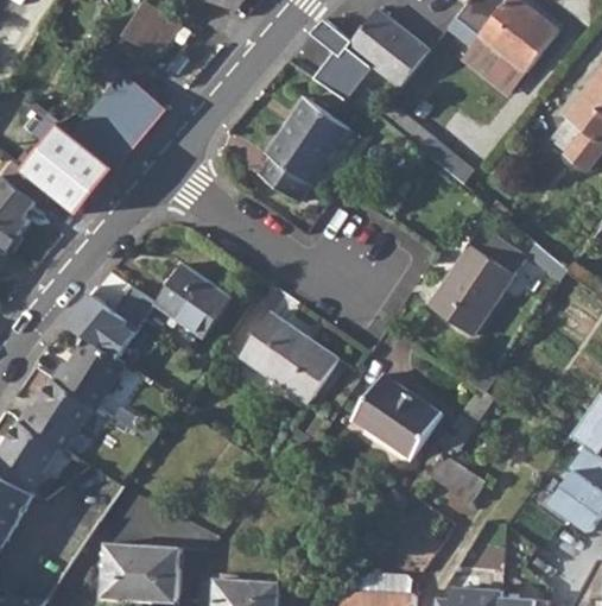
[(144,0),(113,45),(115,48),(133,58),(140,48),(154,57),(177,23),(144,0)]
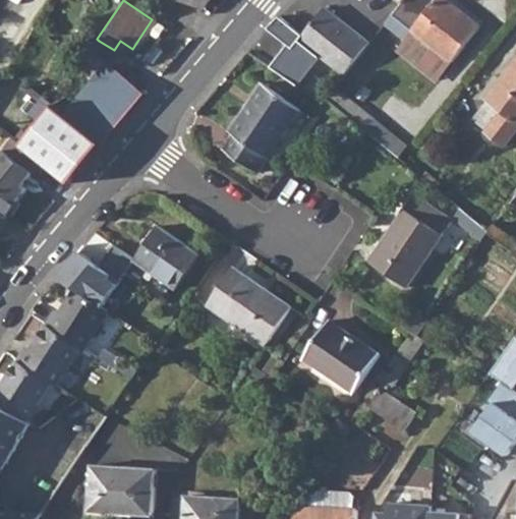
[(172,0),(201,9),(208,0),(172,0)]
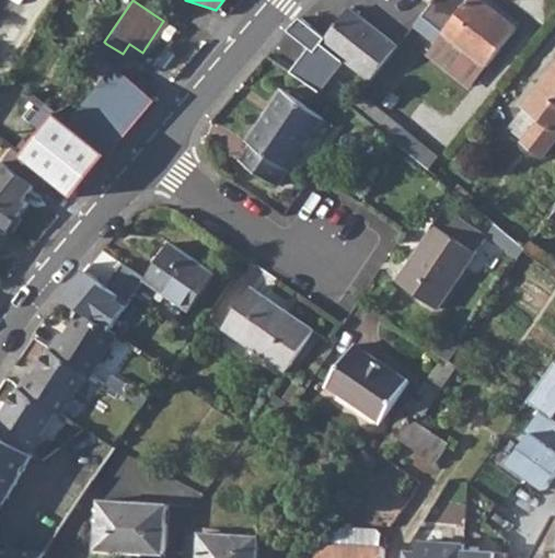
[(427,3),(408,26),(431,44),(438,34),(482,67),(511,28),(474,0),(429,0),(428,1),(427,3)]
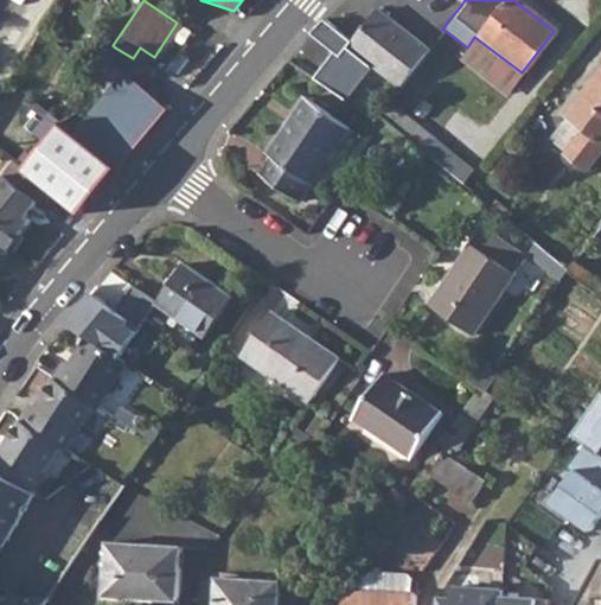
[(369,65),(397,87),(426,50),(373,10),(346,45),(317,21),(304,36),(328,56),(309,80),(340,102),(369,65)]
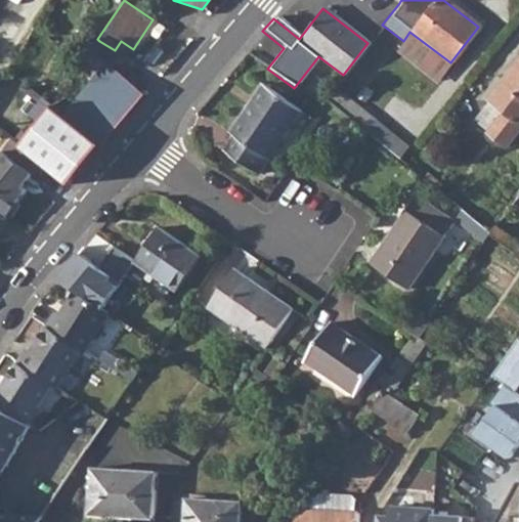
[(487,101),(472,122),(505,146),(518,127),(518,56),(485,99),(487,101)]
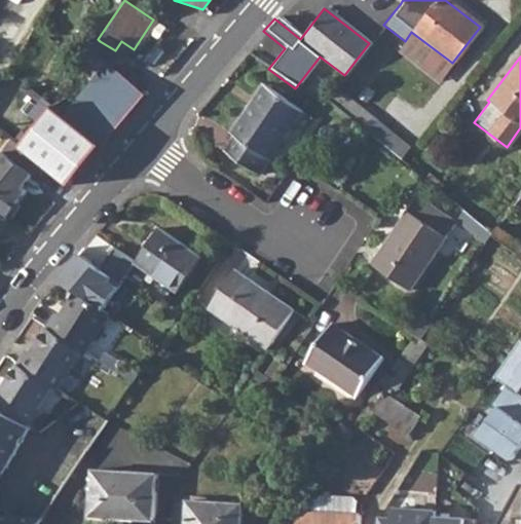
[(89,83),(62,117),(98,145),(99,147),(142,96),(105,65),(103,68),(89,83)]
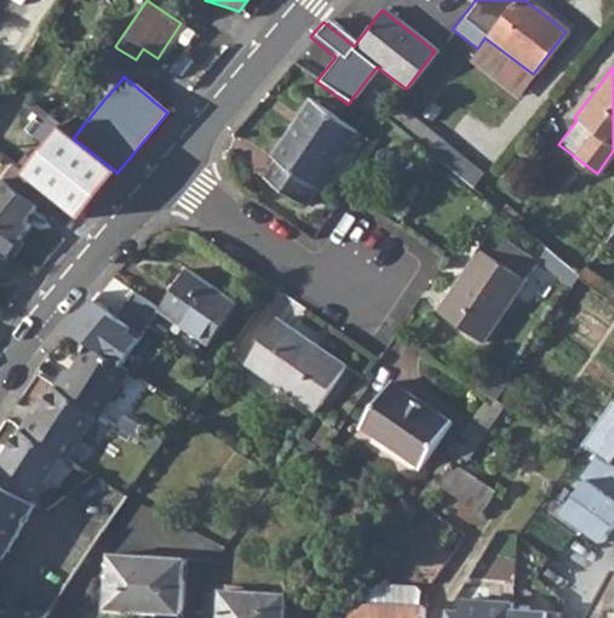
[(273,160),(259,179),(300,207),(360,120),(345,109),(338,120),(308,99),(269,158),(273,160)]
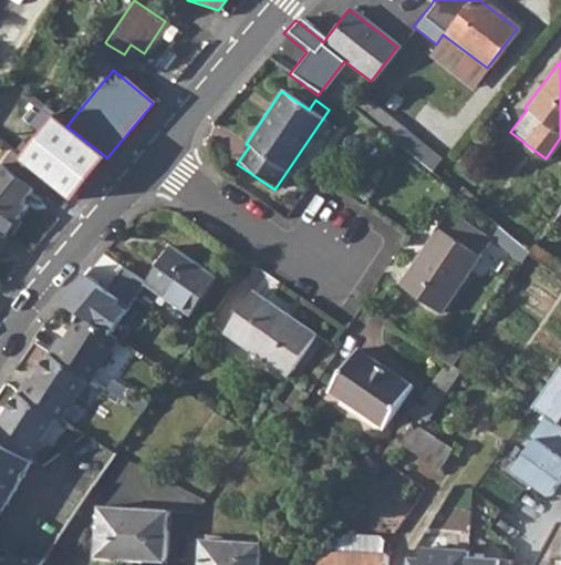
[(360,94),(349,109),(391,142),(402,130),(360,94)]
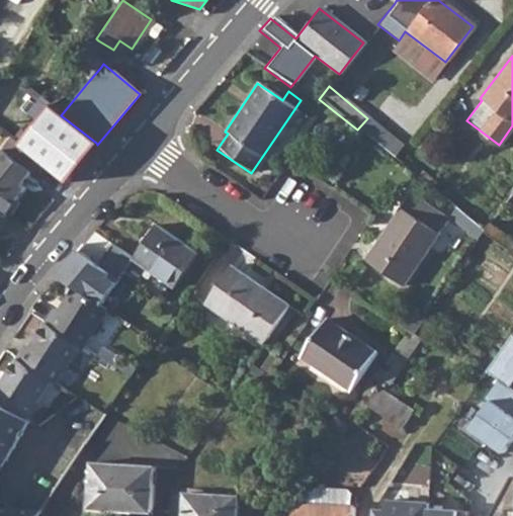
[(49,105),(17,146),(37,162),(65,182),(96,143),(61,115),(49,105)]
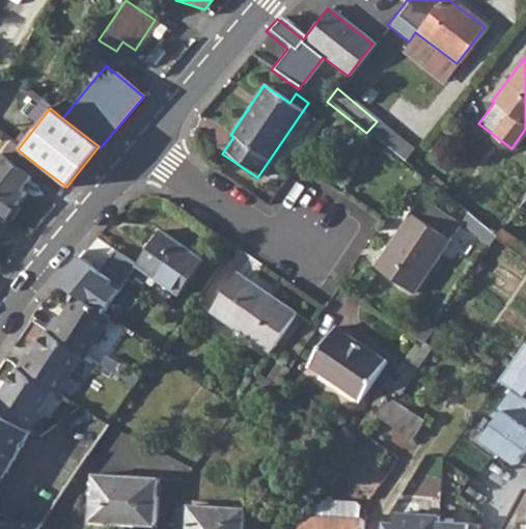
[(38,166),(18,149),(10,143),(0,156),(0,161),(27,182),(38,166)]
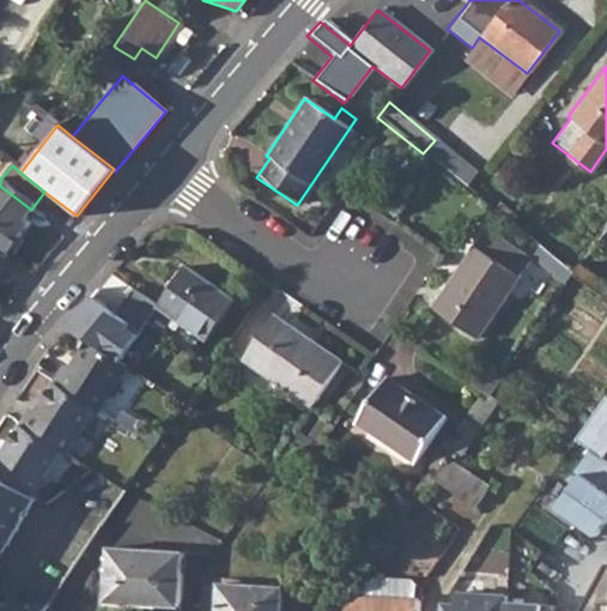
[(31,210),(0,186),(0,229),(14,241),(28,224),(23,221),(31,210)]
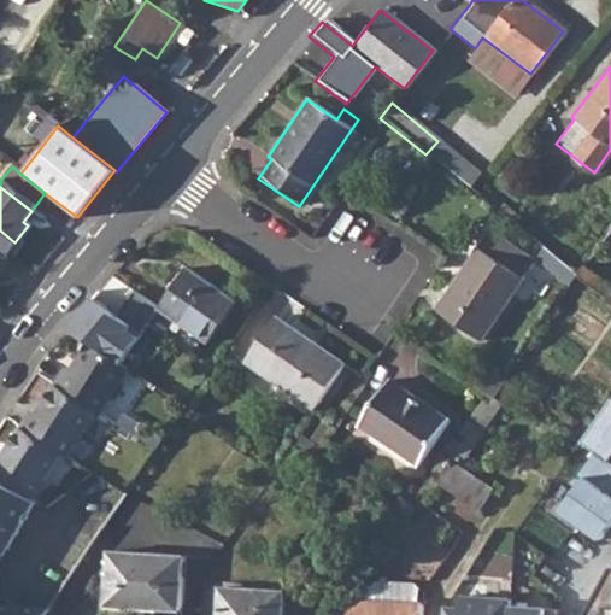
[(485,234),(432,311),(476,341),(529,265),(485,234)]
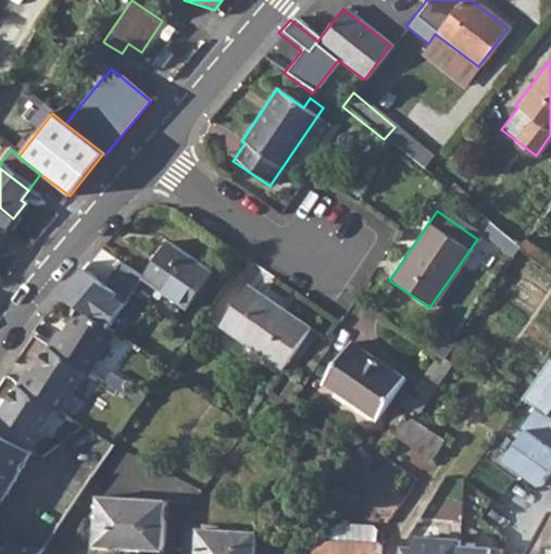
[(487,223),(479,235),(510,259),(517,248),(487,223)]
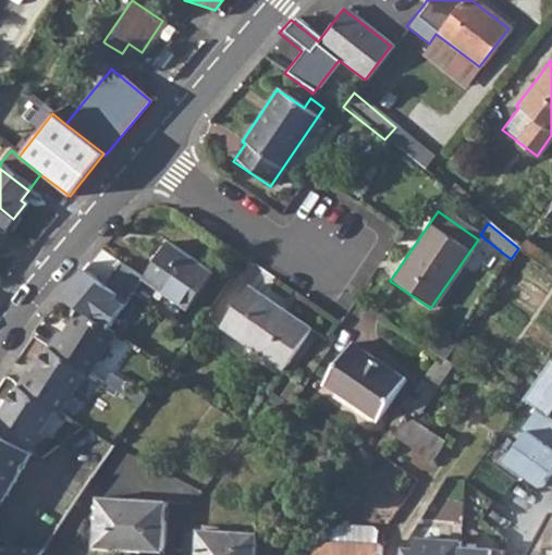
[(139,279),(184,309),(209,273),(164,243),(139,279)]
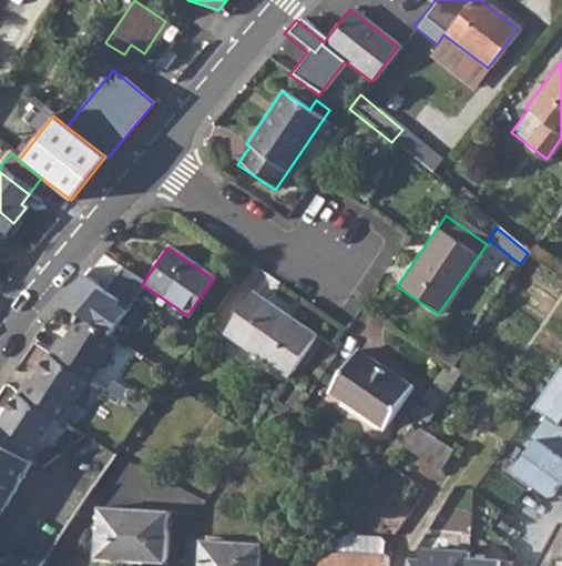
[(248,293),(221,334),(284,376),(312,336),(248,293)]
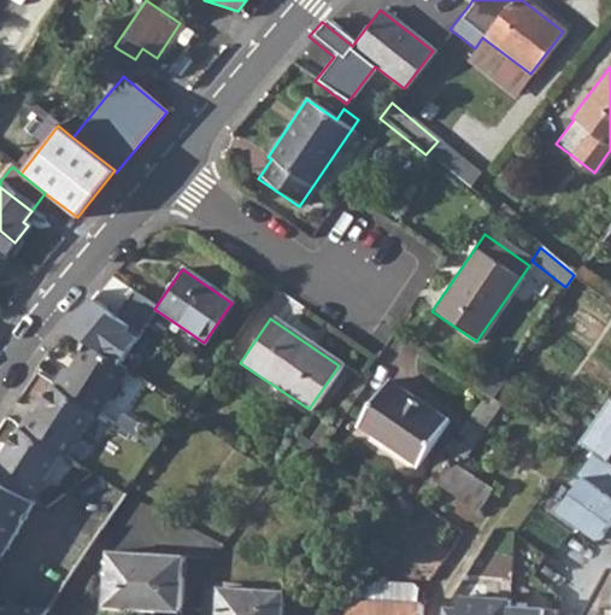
[(58,373),(47,388),(88,414),(93,417),(122,369),(83,343),(63,375),(58,373)]
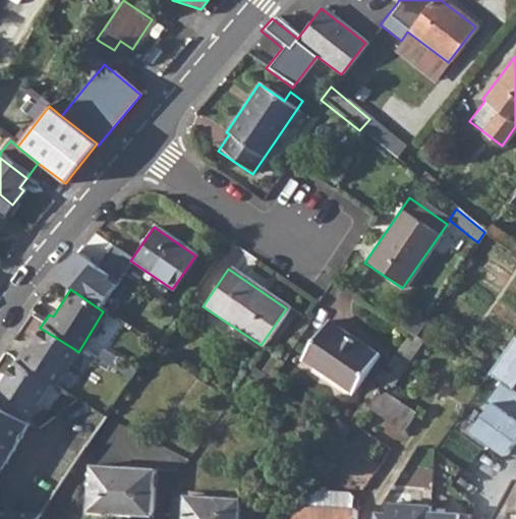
[(326,321),(299,358),(348,392),(375,354),(326,321)]
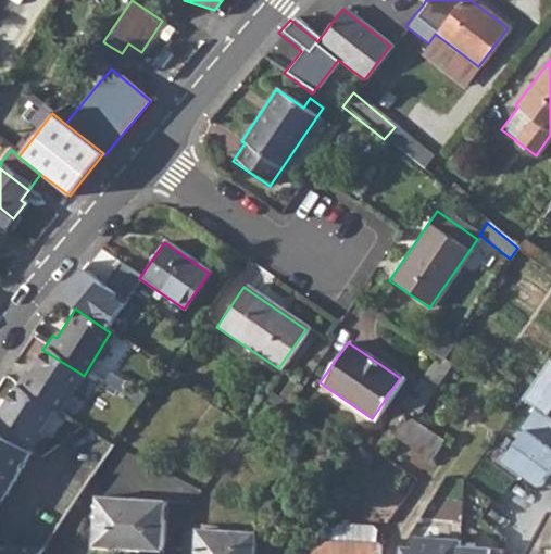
[(37,553),(39,550),(0,546),(0,500),(2,496),(20,464),(11,469),(0,462),(0,428),(22,398),(46,416),(49,411),(53,414),(79,373),(42,350),(25,376),(22,374),(12,389),(0,406),(0,553),(37,553)]
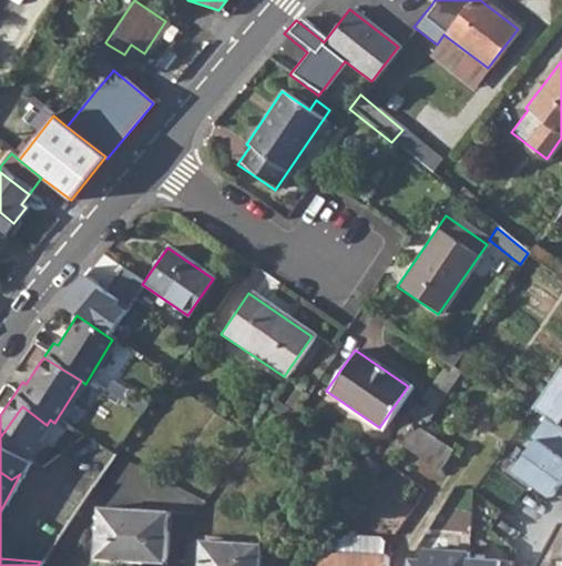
[(22,406),(0,437),(0,472),(11,479),(20,474),(27,464),(22,462),(47,425),(22,406)]
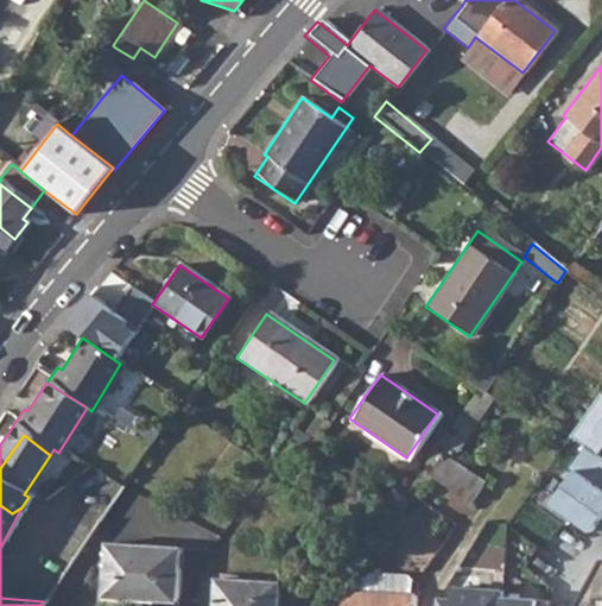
[(601,458),(587,447),(546,502),(591,534),(601,518),(601,458)]
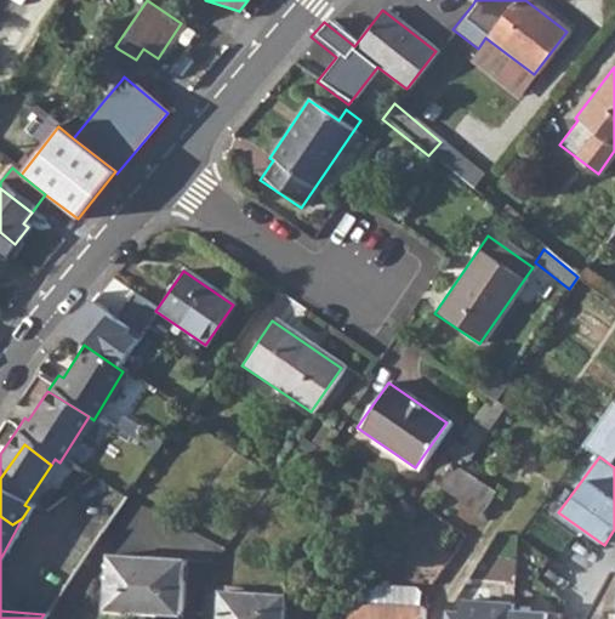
[(286,463),(277,477),(286,484),(296,469),(286,463)]
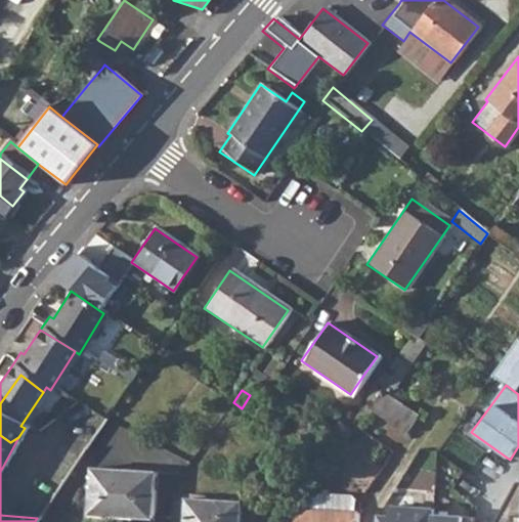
[(380,392),(368,410),(402,433),(414,415),(380,392)]
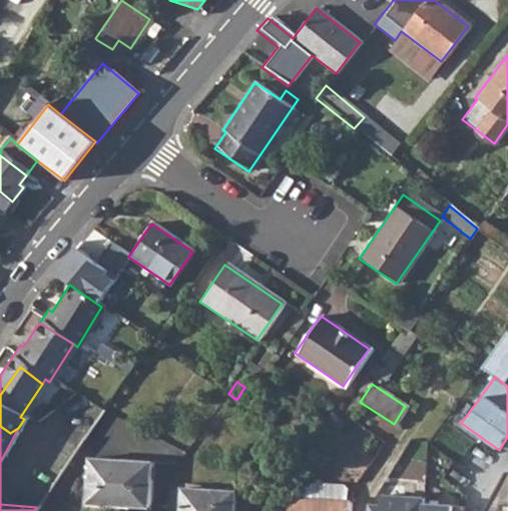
[(85,504),(146,507),(147,462),(87,460),(85,504)]
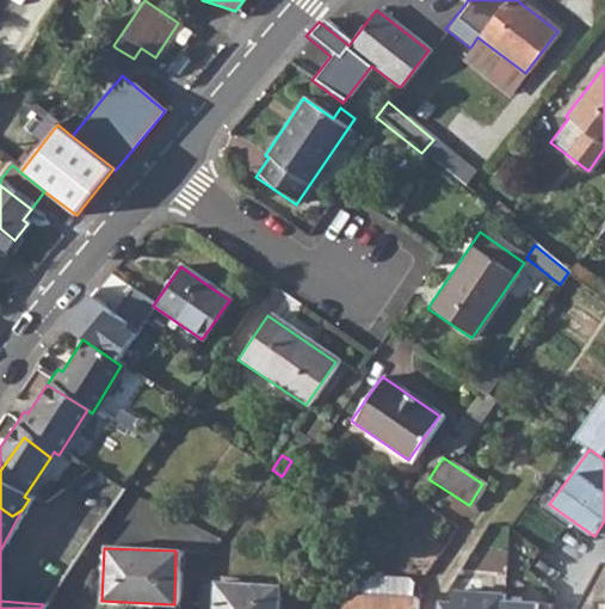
[(604,608),(604,561),(603,561),(575,608),(604,608)]
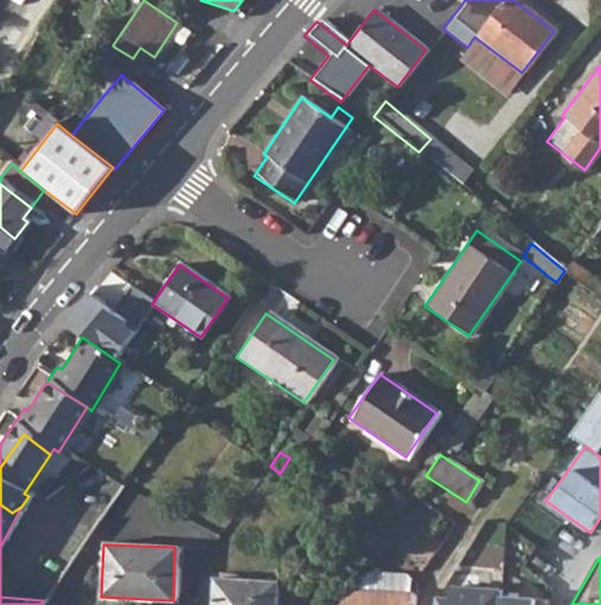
[(493,604),(494,598),(494,594),(494,593),(467,592),(468,578),(447,577),(447,600),(432,600),(430,604),(493,604)]
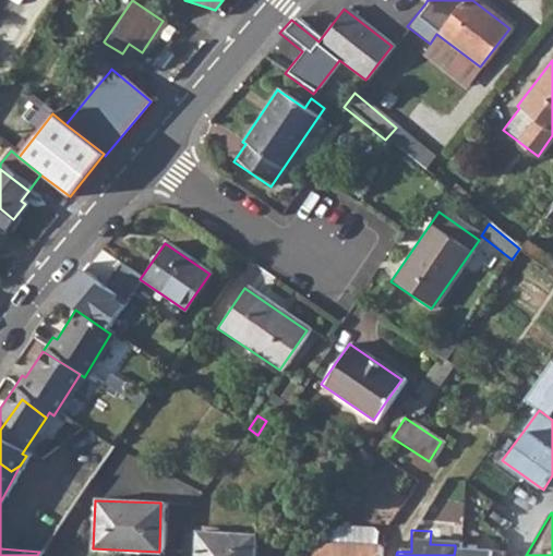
[(195,532),(193,555),(251,555),(252,534),(195,532)]
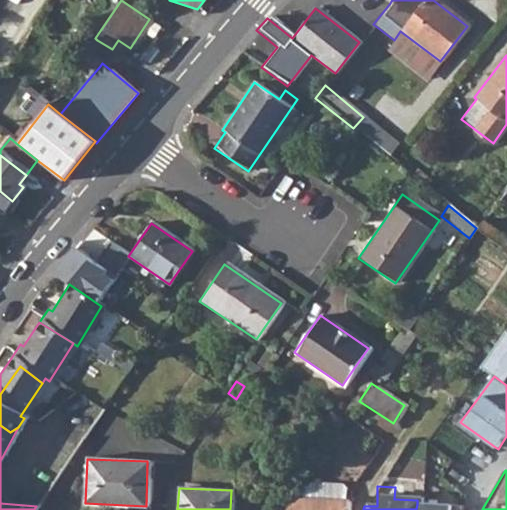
[(290,498),(282,509),(344,509),(346,501),(342,500),(290,498)]
